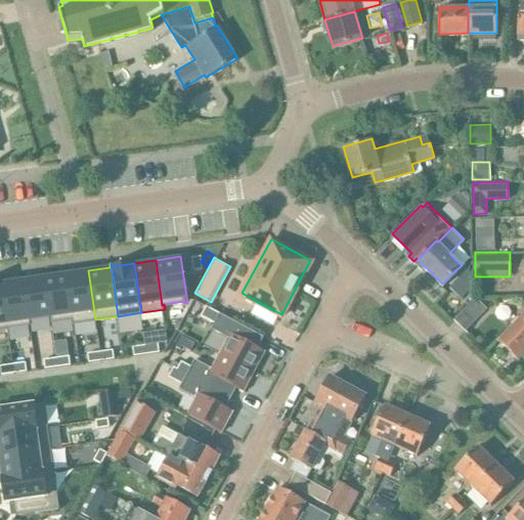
[(88,270),(68,273),(74,317),(72,317),(73,320),(71,320),(71,322),(95,319),(88,270)]
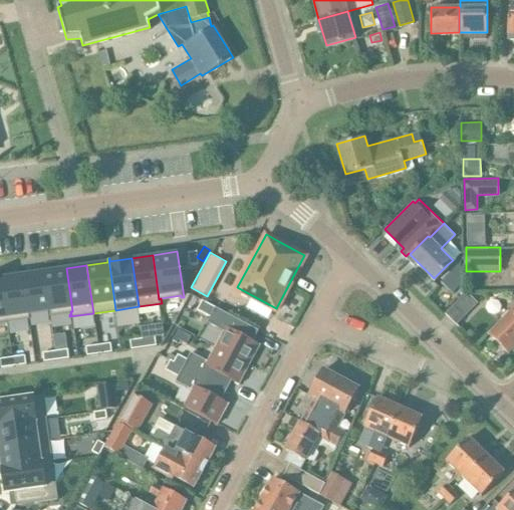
[(66,268),(44,271),(50,310),(48,310),(49,314),(70,311),(72,311),(66,268)]
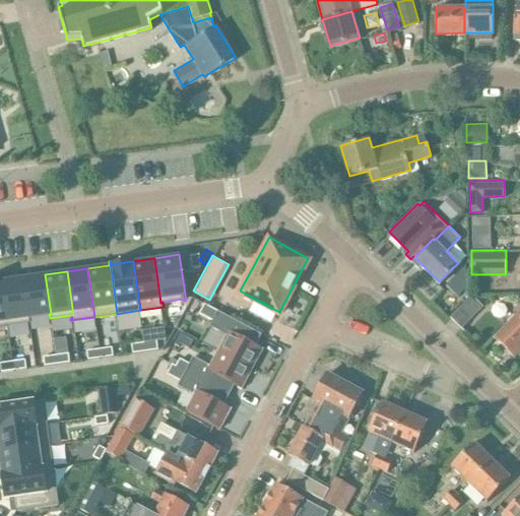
[(45,274),(23,277),(28,317),(29,316),(49,314),(51,314),(45,274)]
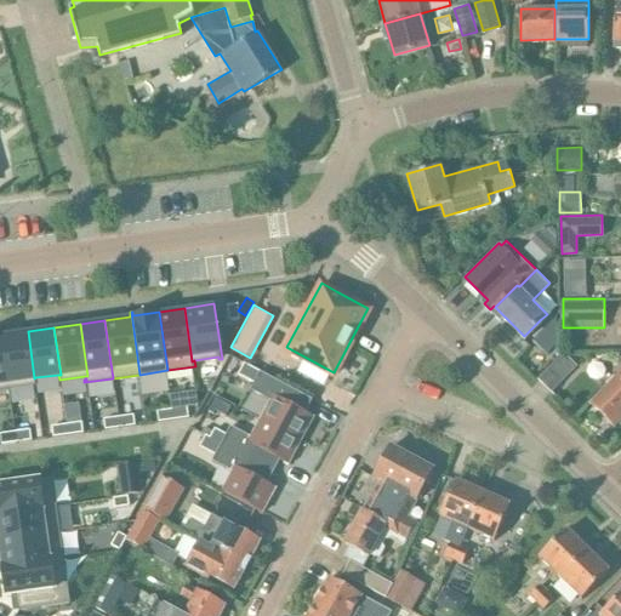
[(28,331),(1,335),(9,387),(36,383),(35,377),(34,378),(28,331)]
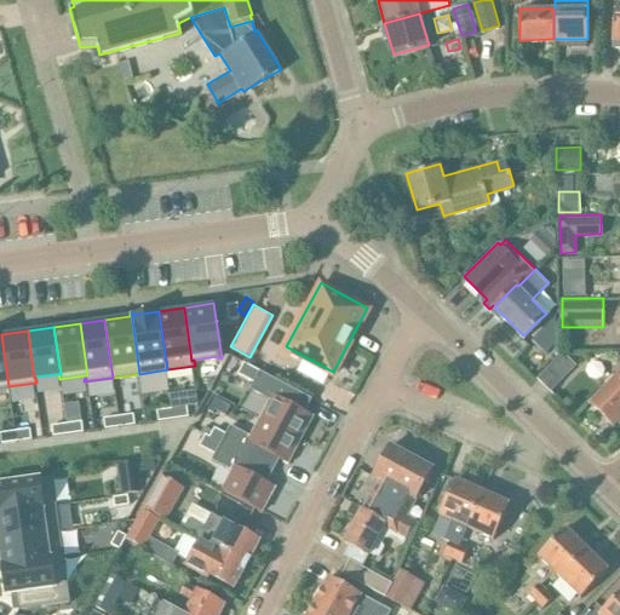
[(244,361),(237,372),(254,380),(252,386),(273,397),(262,415),(299,436),(306,421),(309,423),(314,413),(309,409),(308,412),(304,409),(311,397),(260,369),(244,361)]
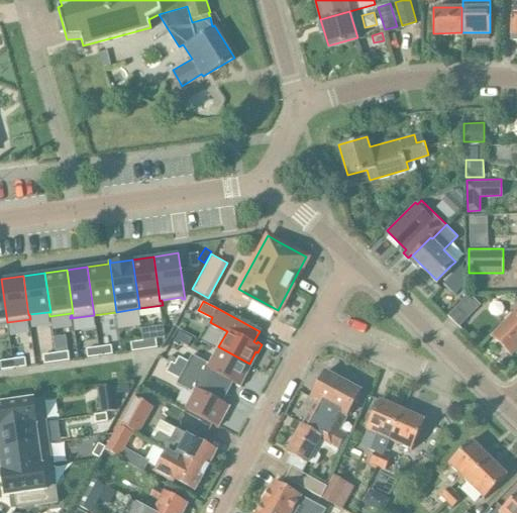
[(296,304),(289,317),(295,320),(302,306),(296,304)]
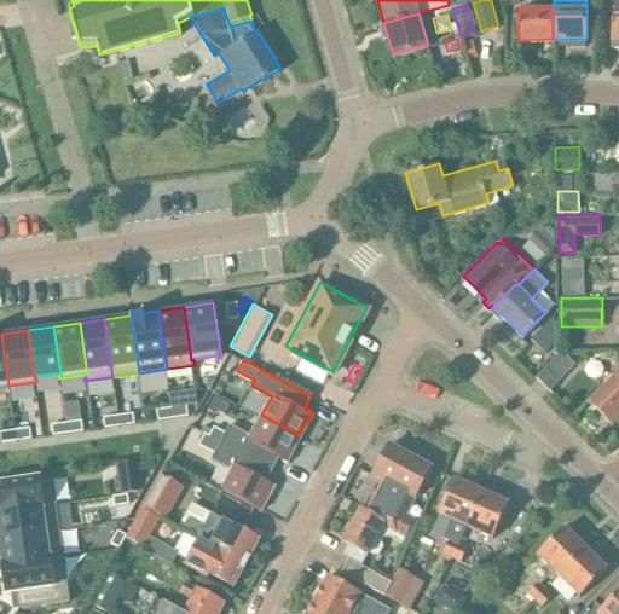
[(613,375),(611,372),(603,380),(606,382),(589,400),(612,422),(618,413),(618,371),(618,372),(617,371),(613,375)]
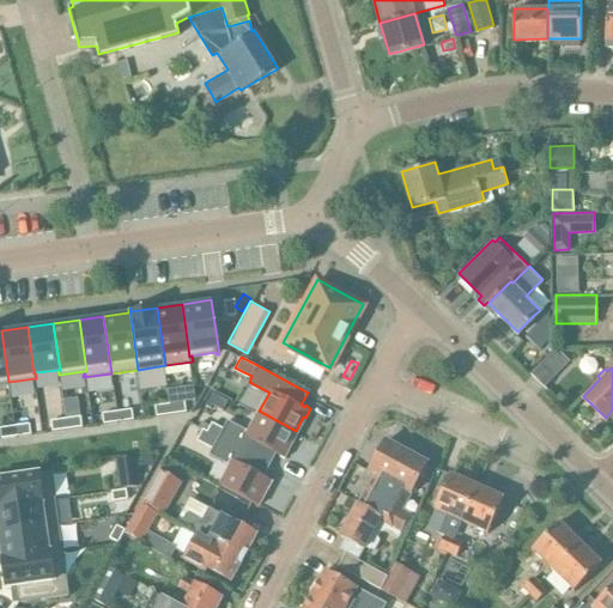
[(184,399),(169,401),(171,412),(186,409),(184,399)]
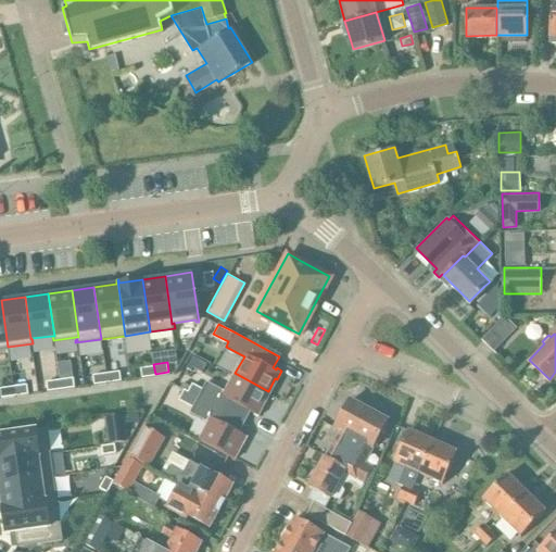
[(153,364),(140,366),(141,376),(155,374),(153,364)]
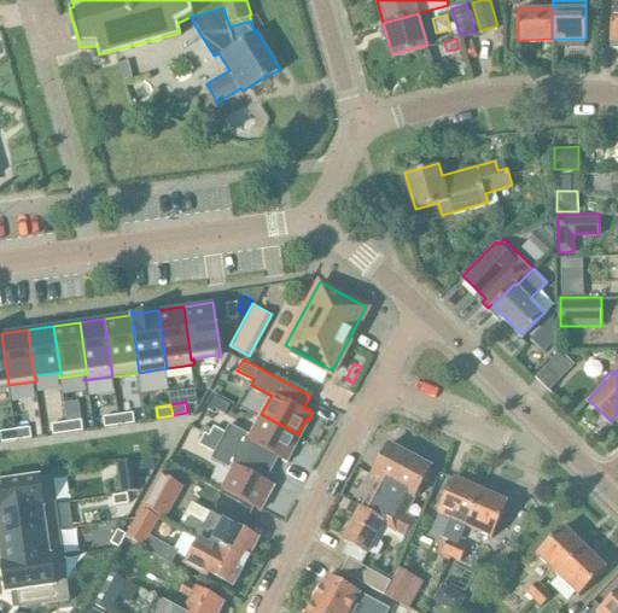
[(133,410),(118,412),(120,422),(135,421),(133,410)]
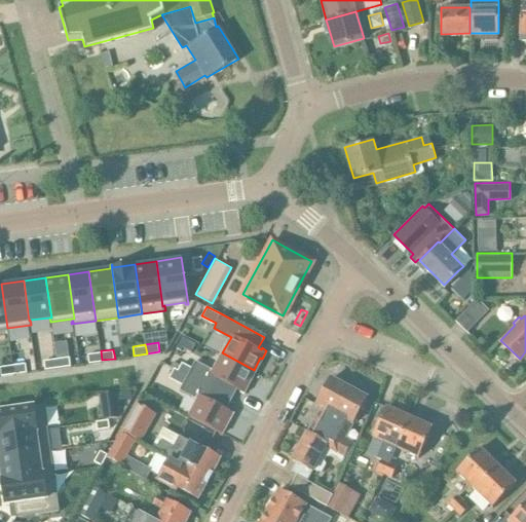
[(101,350),(87,352),(88,362),(102,360),(101,350)]
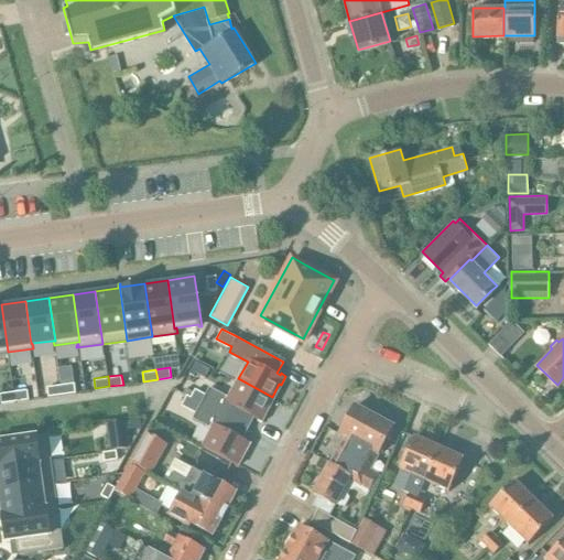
[(193,390),(191,395),(202,400),(248,426),(255,413),(259,416),(257,418),(262,421),(267,411),(264,410),(272,397),(238,378),(228,397),(209,387),(206,394),(195,387),(193,390)]
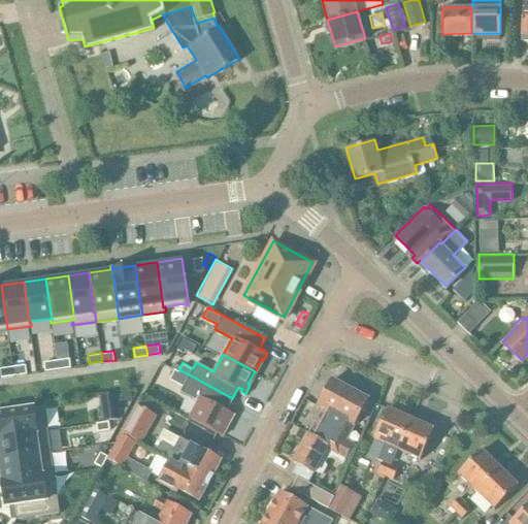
[(70,357),(57,358),(58,367),(71,366),(70,357)]
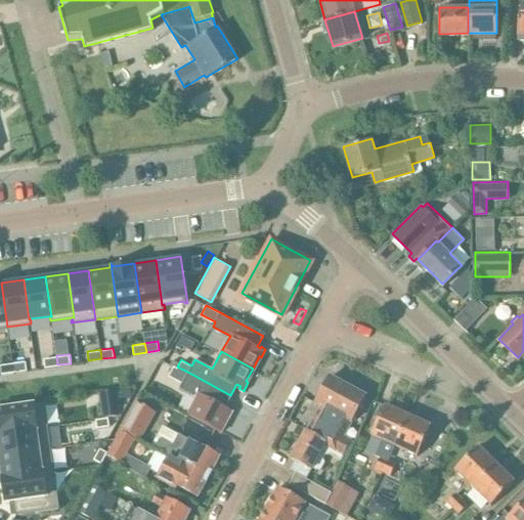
[(56,355),(43,357),(44,366),(57,364),(56,355)]
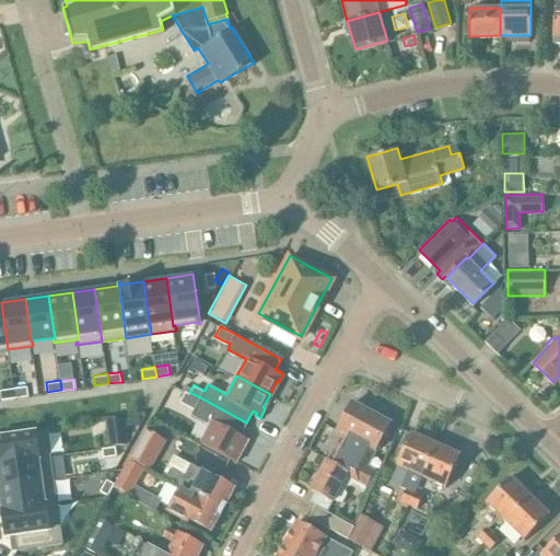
[(27,385),(13,387),(14,397),(28,395),(27,385)]
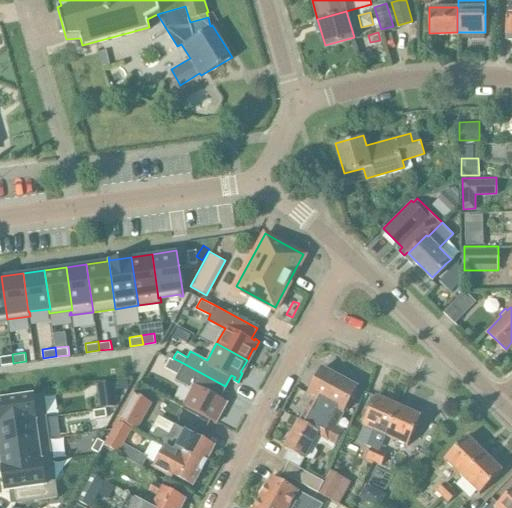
[(12,354),(0,355),(0,360),(0,364),(13,363),(12,354)]
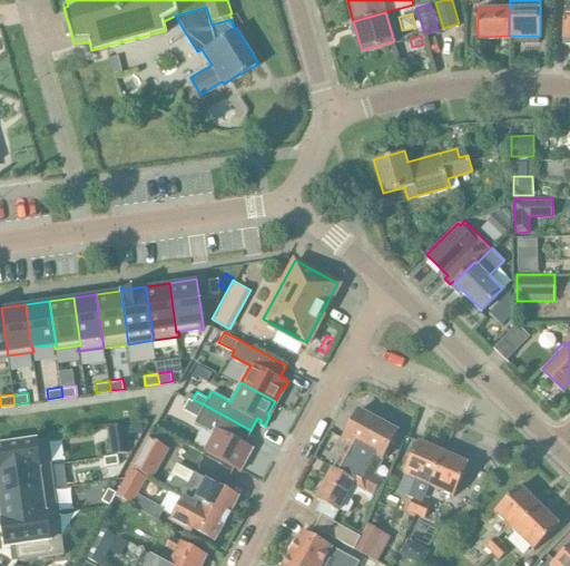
[(204,405),(196,420),(215,430),(206,448),(239,466),(247,452),(249,454),(254,445),(249,442),(248,443),(245,442),(251,430),(204,405)]
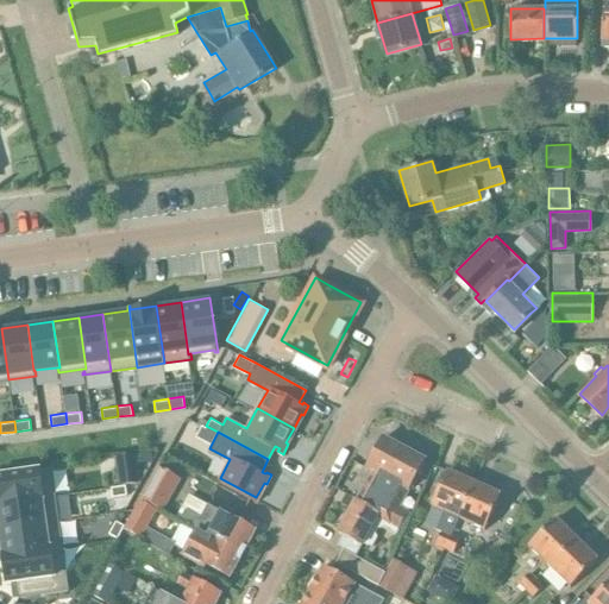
[(372,469),(356,499),(380,513),(378,515),(399,526),(408,509),(399,504),(405,494),(425,458),(383,435),(366,465),(372,469)]
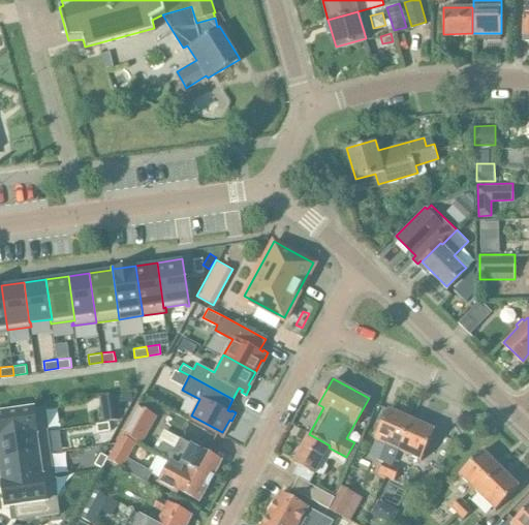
[(97,396),(103,420),(121,415),(115,392),(97,396)]
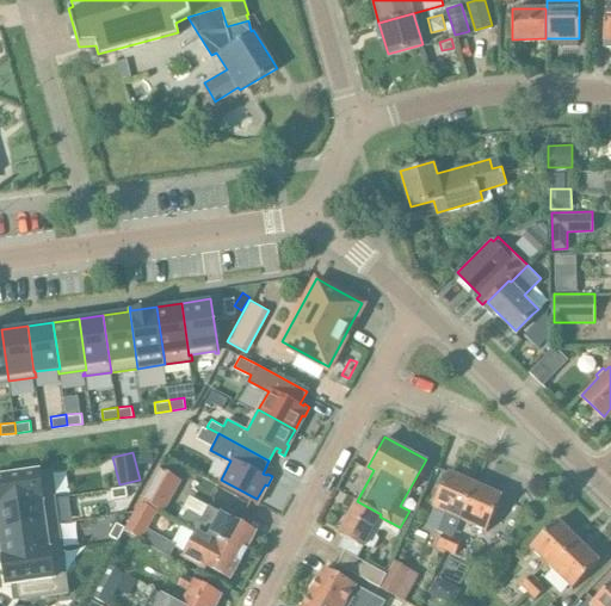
[(167,455),(164,461),(178,469),(181,462),(167,455)]
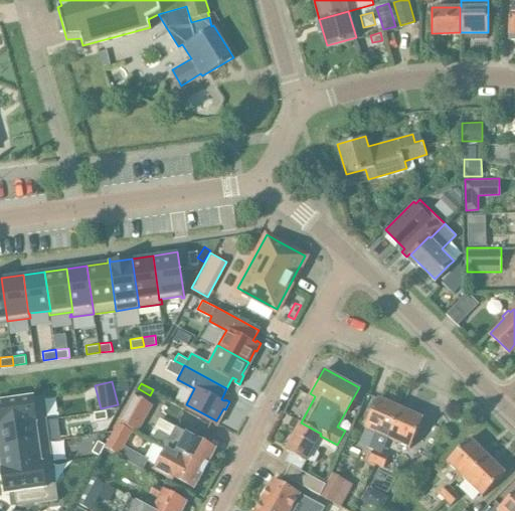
[(43,393),(0,399),(0,427),(47,419),(43,393)]
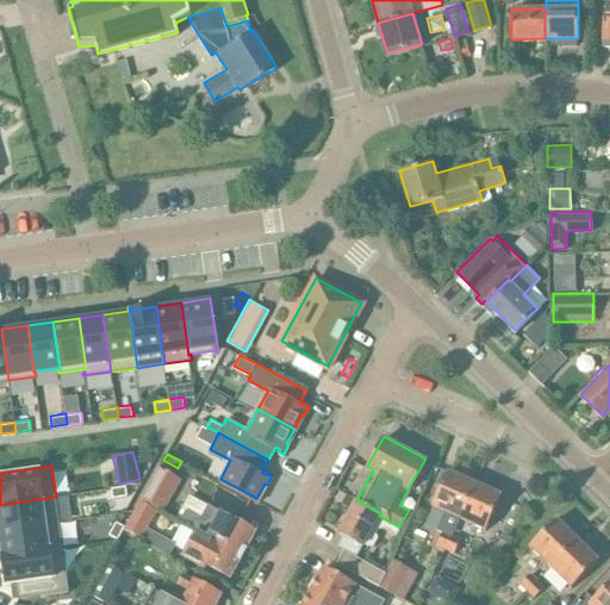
[(159,468),(142,497),(162,509),(178,480),(159,468)]
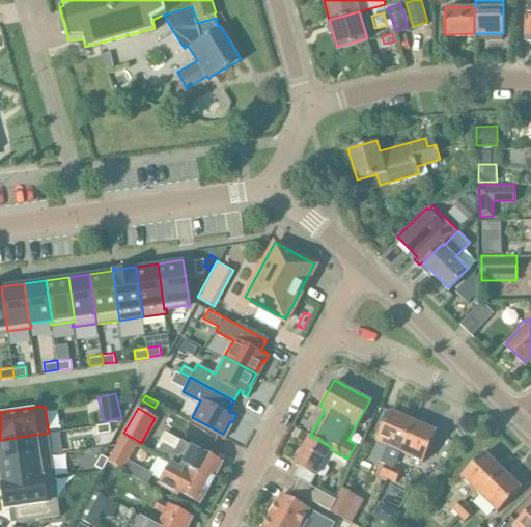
[(390,409),(382,427),(376,438),(388,443),(381,460),(385,462),(380,473),(388,477),(394,465),(400,449),(414,419),(390,409)]
